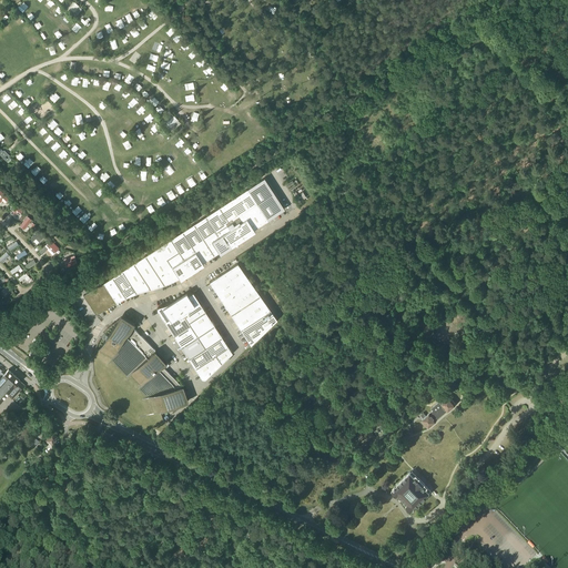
[(71,0),(70,0),(64,7),(75,17),(82,9),(79,7),(80,6),(74,2),(71,0)]
